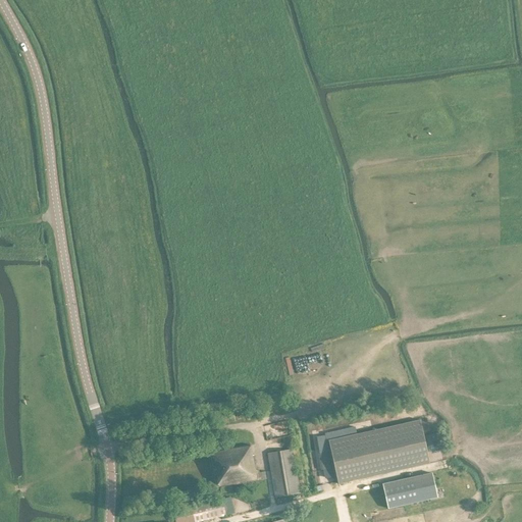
[(328,439),(337,482),(428,463),(420,419),(328,439)]
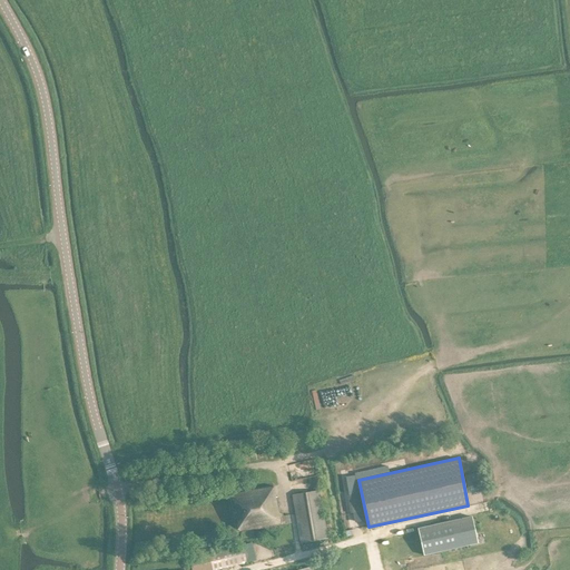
[(236,532),(239,532),(242,539),(253,536),(252,530),(279,526),(273,487),(229,493),(236,532)]
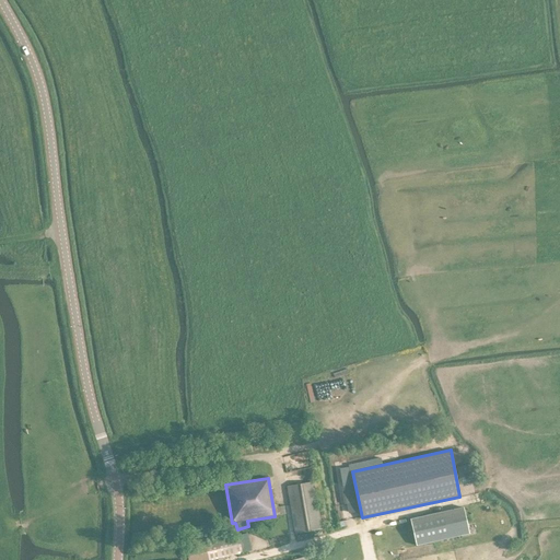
[(311,479),(283,485),(292,531),(319,525),(311,479)]
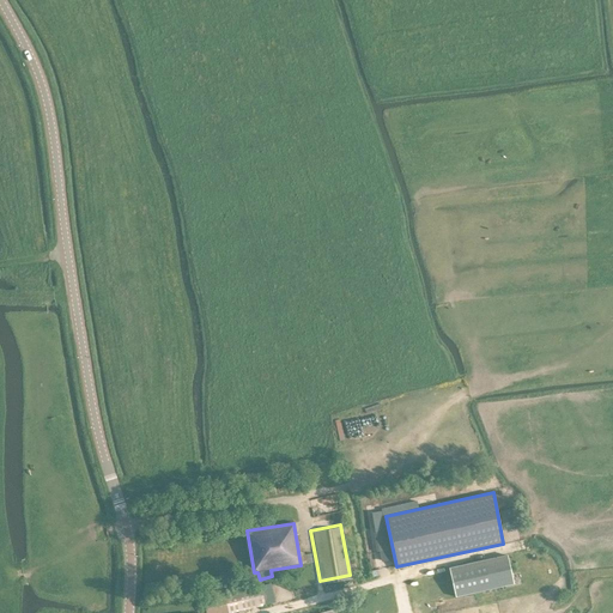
[(388,530),(378,530),(378,560),(389,560),(388,530)]
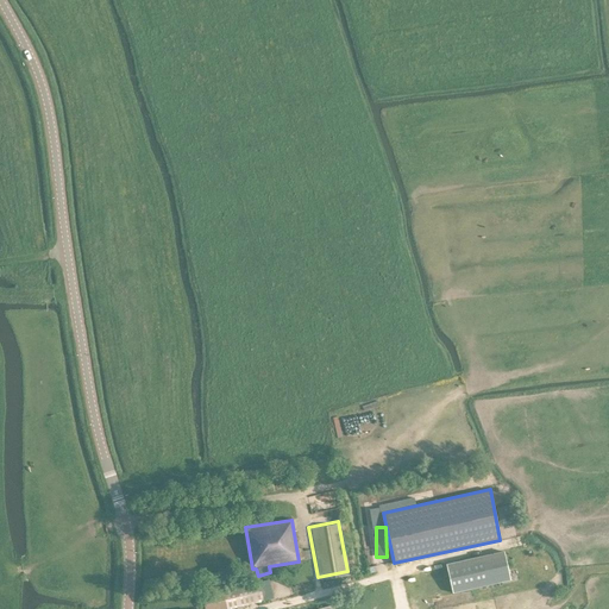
[(509,581),(503,552),(445,565),(452,594),(509,581)]
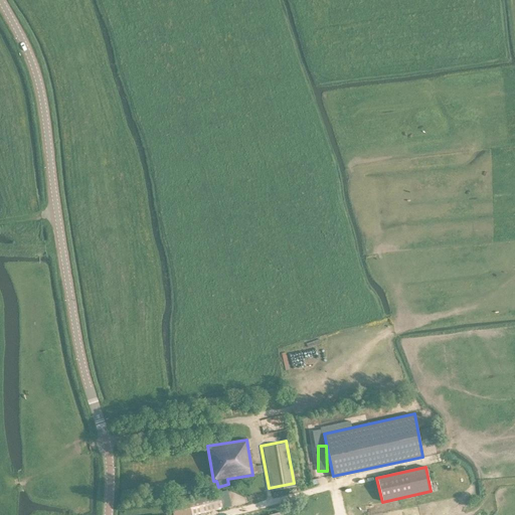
[(187,498),(169,503),(172,514),(196,514),(211,511),(215,511),(218,510),(221,509),(218,493),(188,500),(187,498)]
